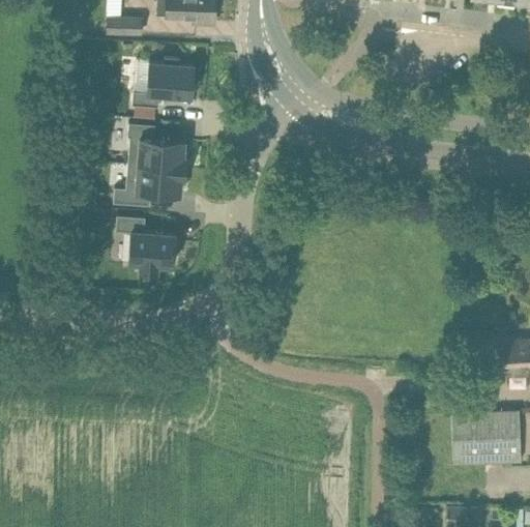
[(213,24),(213,0),(156,0),(156,16),(194,18),(194,23),(213,24)]
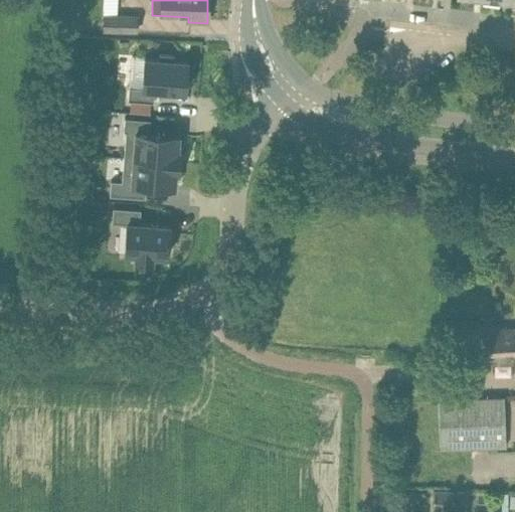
[(105,17),(104,33),(136,34),(137,18),(105,17)]
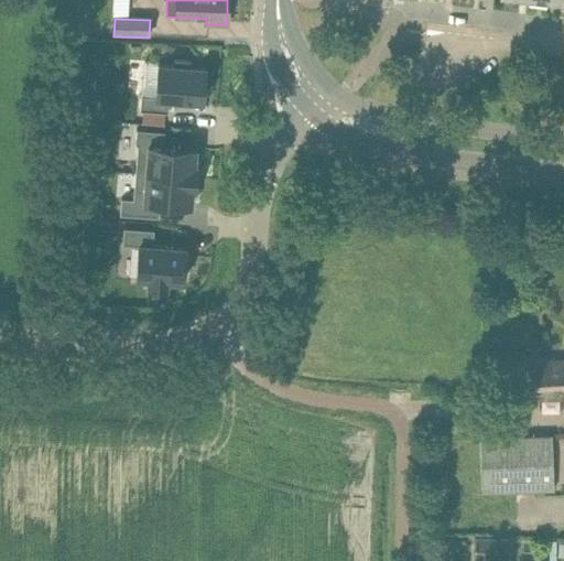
[(141,98),(140,112),(167,115),(169,101),(204,104),(206,71),(191,69),(191,64),(174,63),(174,67),(159,66),(155,99),(141,98)]
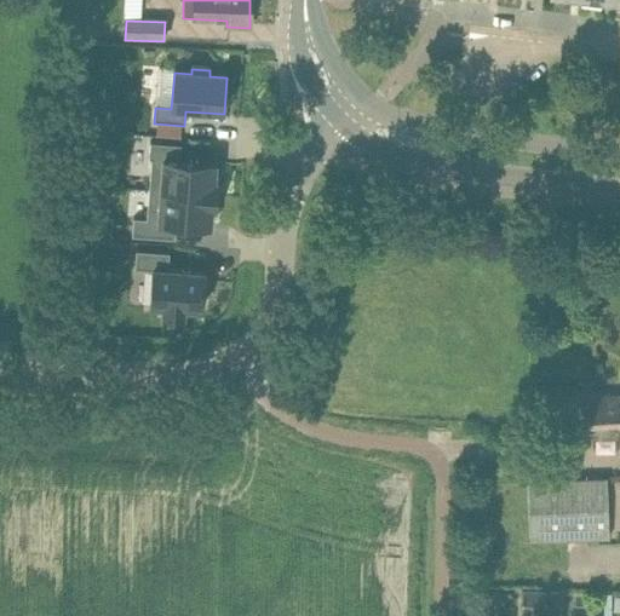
[(150,145),(149,161),(151,161),(149,191),(217,199),(217,197),(218,185),(213,184),(216,165),(179,162),(181,148),(150,145)]
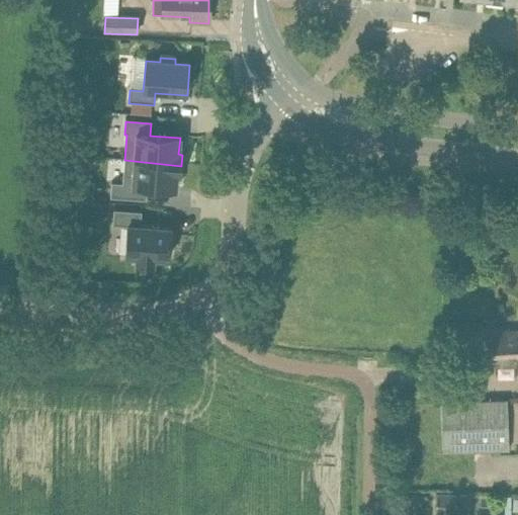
[(60,143),(59,153),(71,154),(72,144),(60,143)]
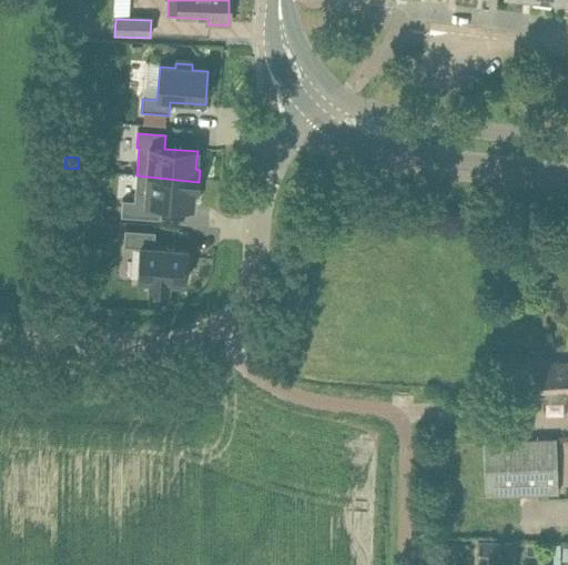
[(122,202),(121,219),(160,221),(161,207),(193,210),(194,192),(198,192),(199,182),(137,175),(137,177),(134,203),(122,202)]
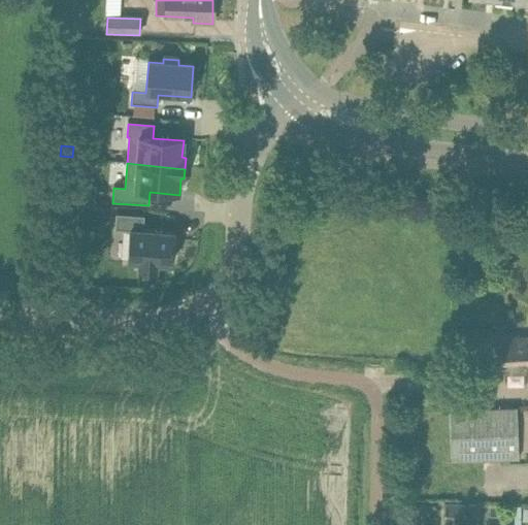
[(67,204),(68,189),(57,188),(56,204),(67,204)]
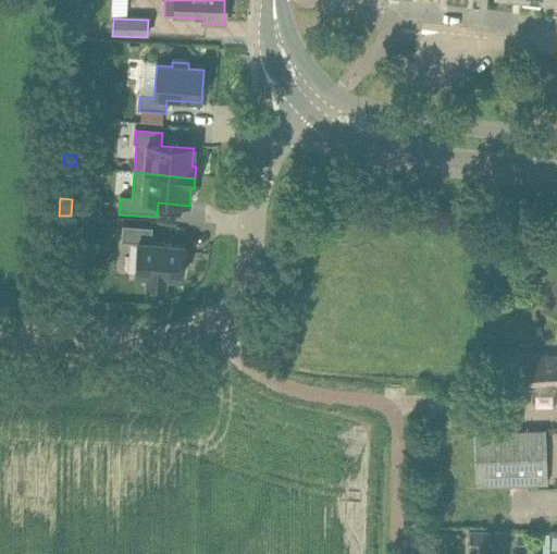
[(122,228),(121,244),(137,245),(135,277),(147,277),(146,284),(164,286),(164,279),(182,280),(184,247),(150,245),(151,230),(122,228)]
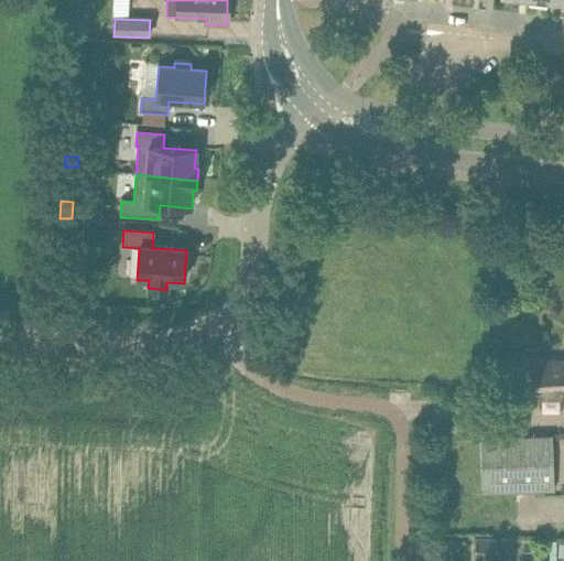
[(524,402),(563,399),(563,362),(522,364),(524,402)]
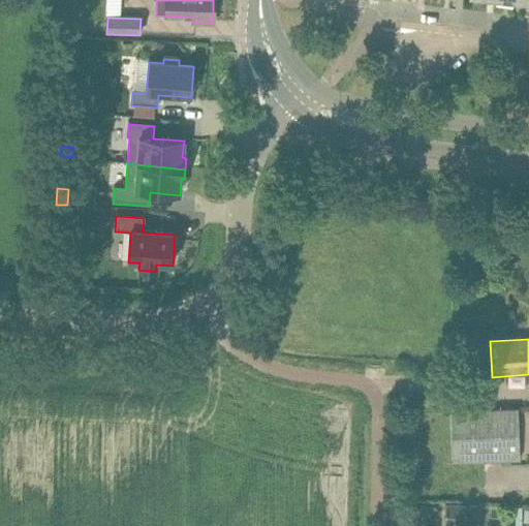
[(448,413),(452,464),(520,461),(518,410),(448,413)]
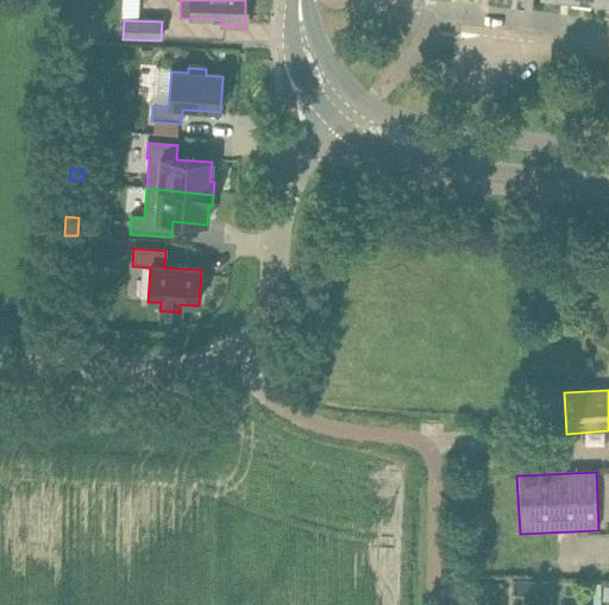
[(535,604),(537,585),(513,583),(512,603),(535,604)]
